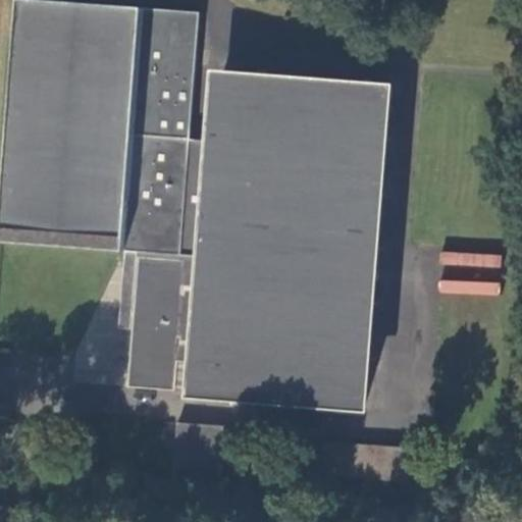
[(200,13),(19,0),(3,230),(127,240),(126,253),(139,253),(208,259),(210,243),(203,242),(204,236),(210,236),(214,188),(207,188),(208,181),(214,181),(217,143),(191,141),(200,13)]
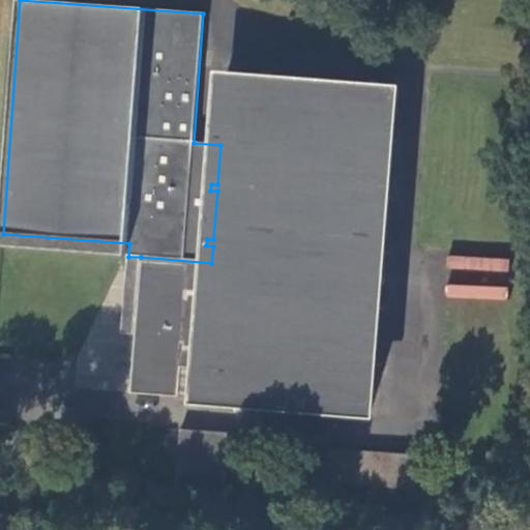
[(198,407),(371,421),(373,421),(373,418),(371,417),(375,372),(381,373),(381,366),(376,365),(379,315),(385,316),(386,310),(380,308),(384,260),(390,260),(391,255),(384,254),(389,204),(395,205),(396,199),(389,198),(393,148),(401,148),(401,143),(393,142),(398,94),(402,94),(402,91),(224,76),(224,79),(227,79),(223,129),(215,128),(215,135),(222,135),(221,145),(217,184),(211,184),(210,190),(217,190),(213,239),(207,239),(206,245),(213,246),(211,263),(210,280),(188,277),(189,269),(143,265),(131,396),(178,400),(180,371),(203,373),(200,404),(198,403),(198,407)]
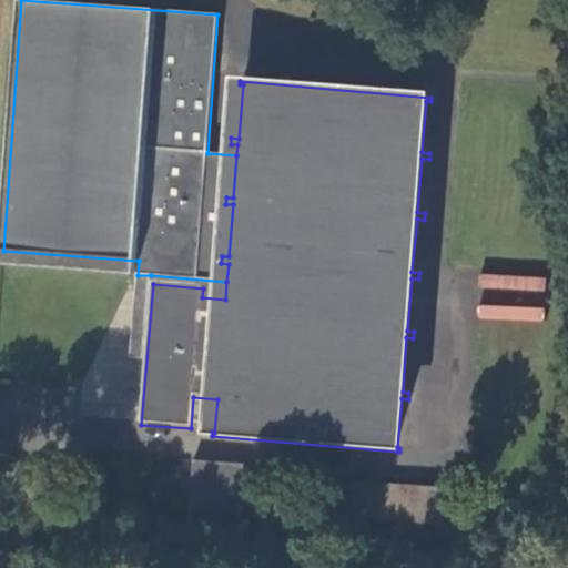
[(138,275),(131,358),(144,359),(151,275),(138,275)]
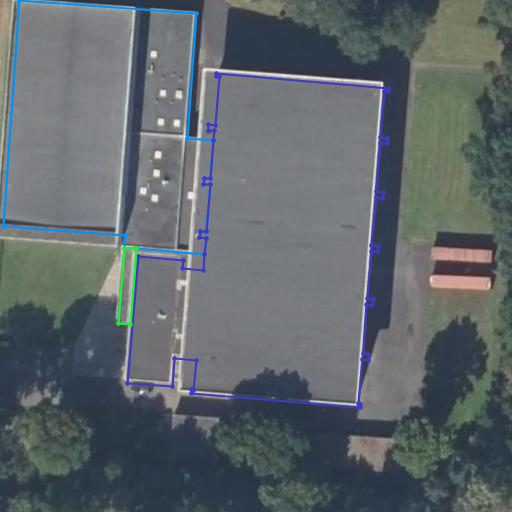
[(176,415),(171,475),(218,478),(219,457),(241,458),(243,428),(221,426),(222,419),(176,415)]
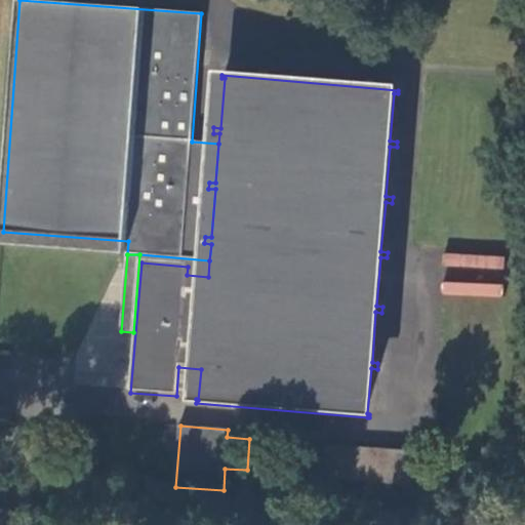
[(328,445),(326,478),(411,484),(413,451),(328,445)]
